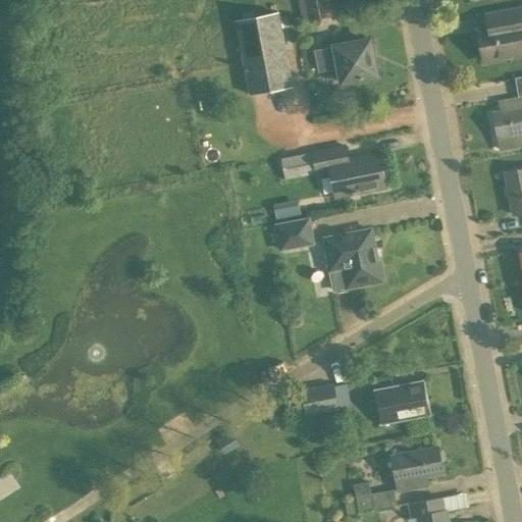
[(341,0),(297,0),(301,21),(344,14),(341,0)]
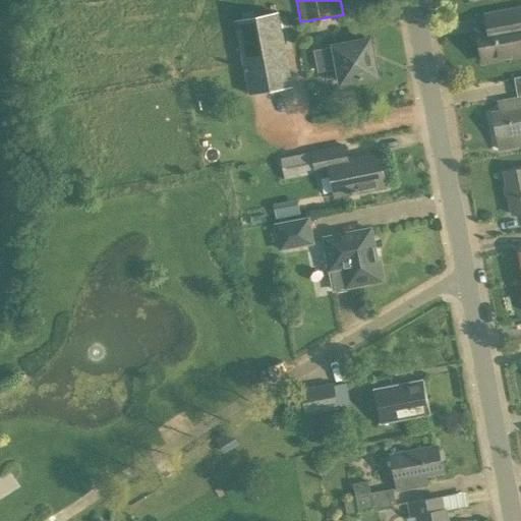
[(520,6),(483,13),(485,30),(477,32),(482,62),(520,54),(520,6)]
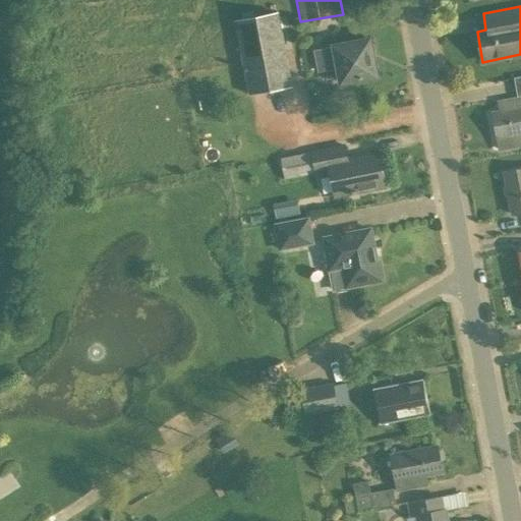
[(292,87),(279,12),(234,20),(248,95),(292,87)]
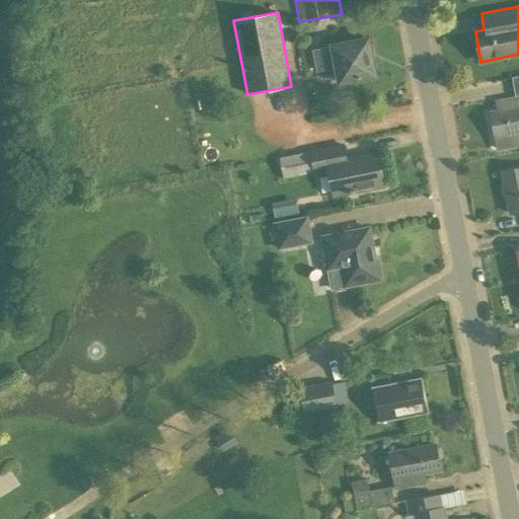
[(369,40),(334,46),(312,50),(316,73),(338,68),(341,83),(375,76),(369,40)]
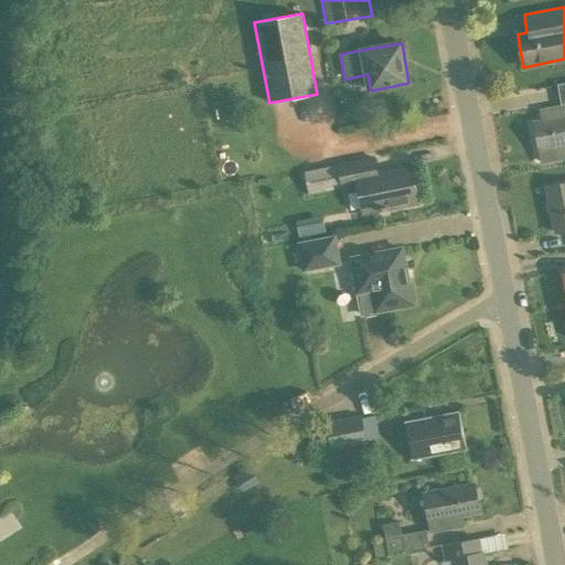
[(544,121),(535,123),(542,162),(564,157),(564,106),(542,112),(544,121)]
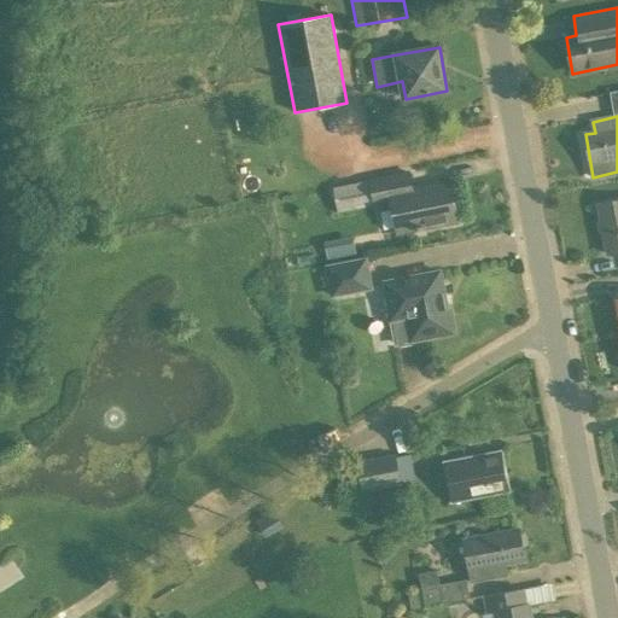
[(450,181),(412,188),(408,170),(367,179),(368,180),(332,188),(337,213),(373,205),(373,207),(391,203),(397,234),(458,222),(450,181)]
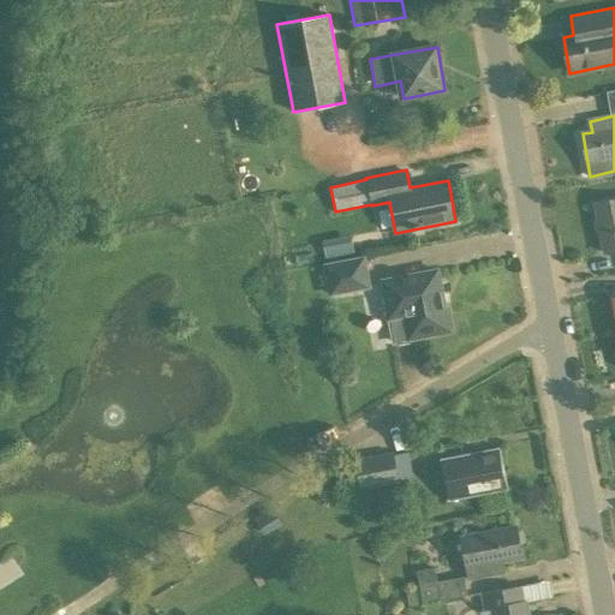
[(604,252),(614,250),(614,199),(596,204),(604,252)]
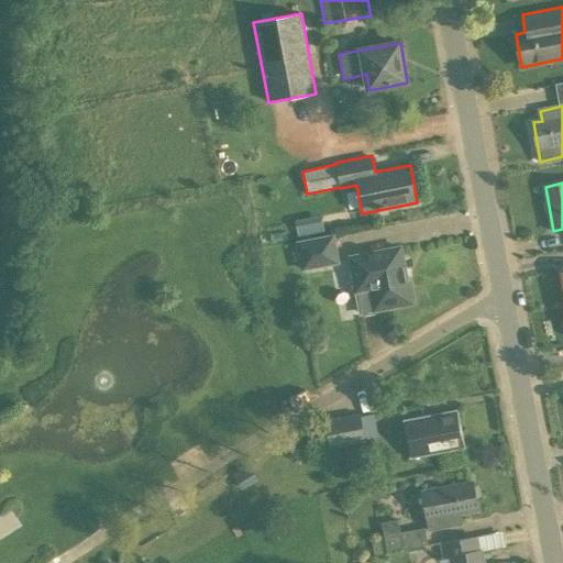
[(315,214),(293,223),(299,241),(321,232),(315,214)]
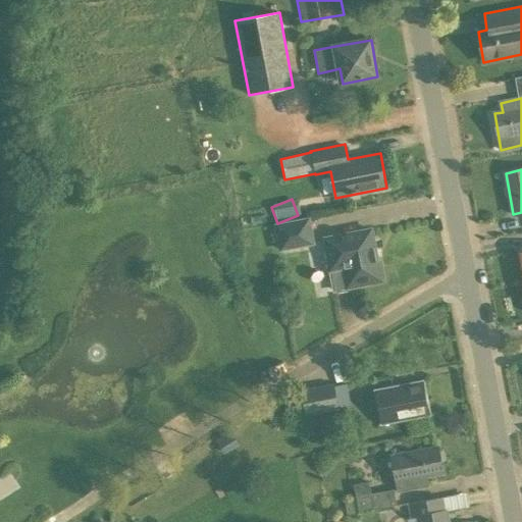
[(315,245),(309,217),(274,224),(279,252),(315,245)]
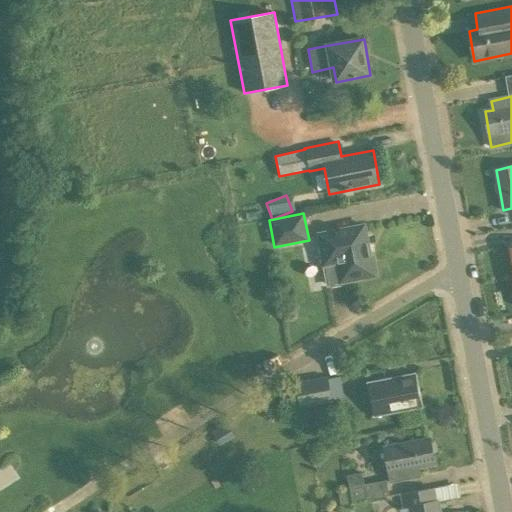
[(365,225),(318,233),(328,285),(378,276),(374,257),(371,257),(365,225)]
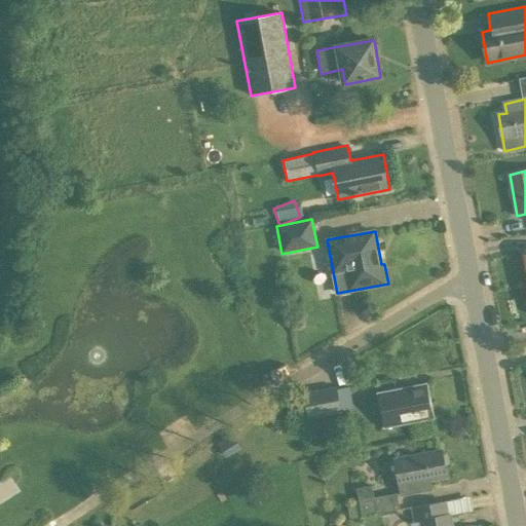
[(377,392),(384,428),(435,418),(427,382),(377,392)]
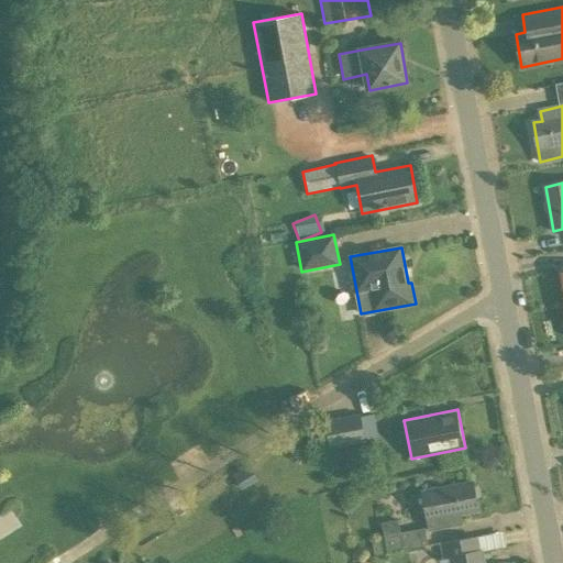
[(361,416),(326,421),(330,448),(365,441),(361,416)]
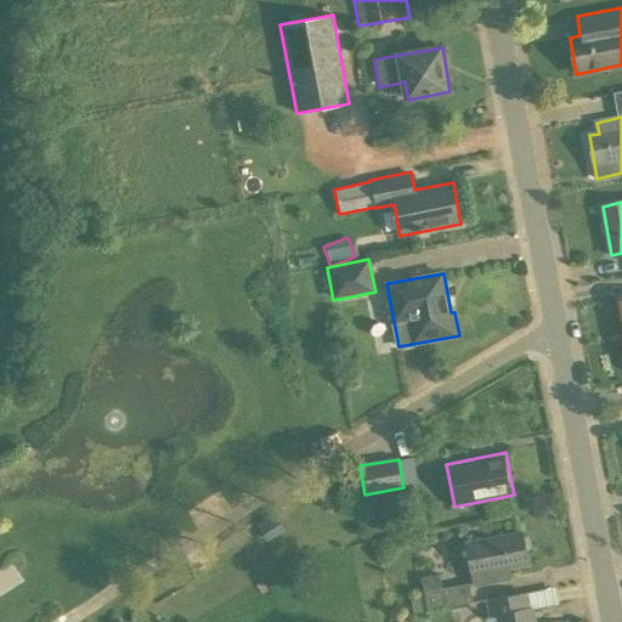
[(520,532),(465,543),(473,586),(503,580),(502,569),(526,564),(520,532)]
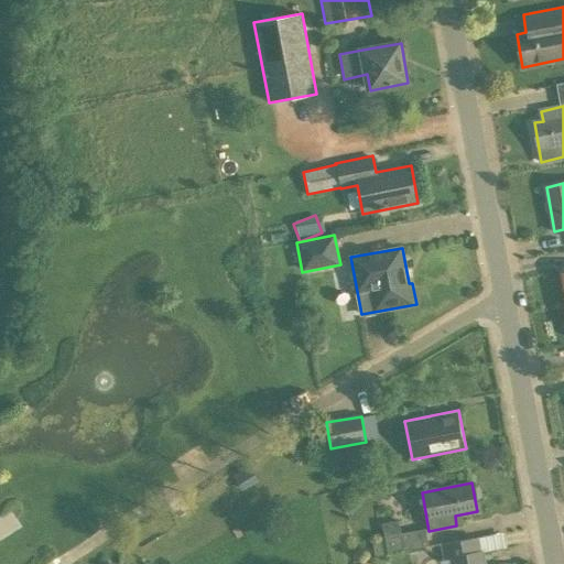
[(383,555),(388,554),(429,546),(425,529),(401,534),(399,522),(382,524),(384,539),(381,540),(383,555)]
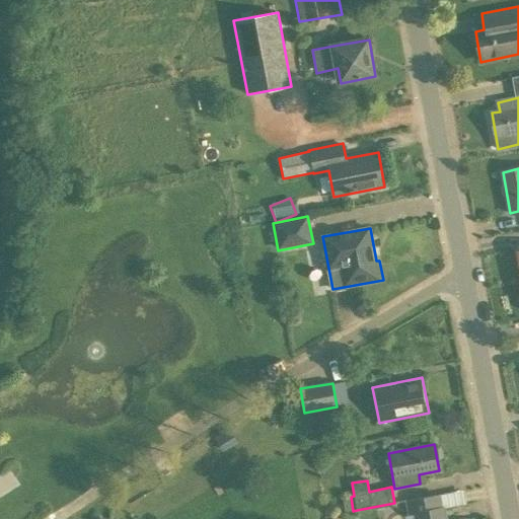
[(444,518),(443,509),(440,509),(438,496),(406,502),(410,517),(405,518),(444,518)]
